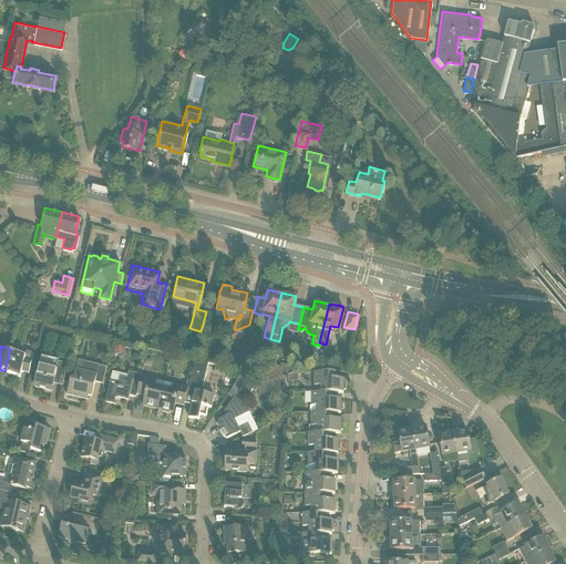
[(23,352),(10,349),(4,371),(19,375),(20,369),(28,370),(32,350),(24,348),(23,352)]
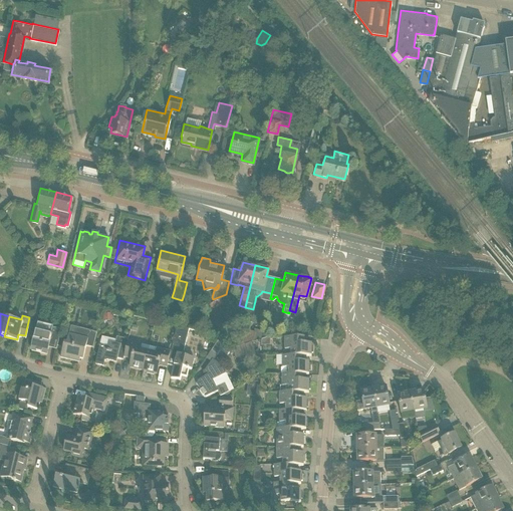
[(56,343),(60,327),(37,321),(30,347),(46,351),(48,341),(56,343)]
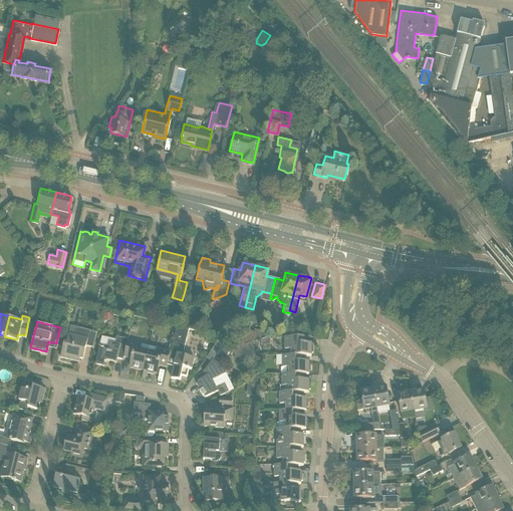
[(63,339),(59,355),(76,359),(77,355),(79,355),(82,356),(85,343),(92,345),(95,329),(87,327),(76,325),(70,323),(68,331),(66,340),(63,339)]
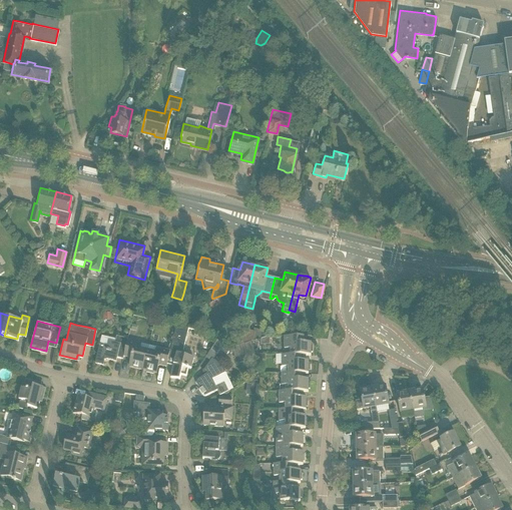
[(169,348),(168,353),(174,355),(172,363),(169,375),(178,377),(179,372),(185,374),(187,366),(190,366),(193,355),(184,353),(185,350),(182,349),(187,326),(175,323),(169,348)]
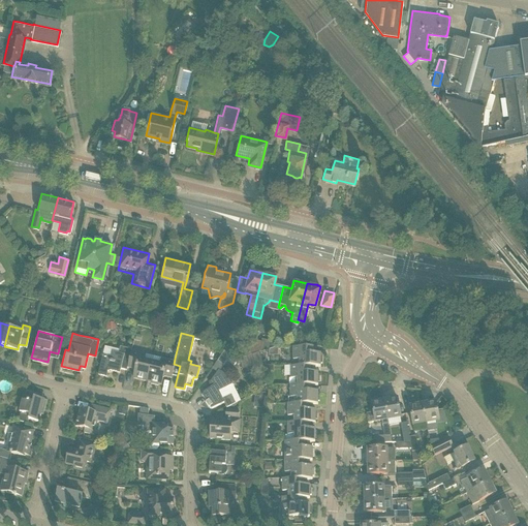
[(249,336),(244,353),(260,349),(261,339),(249,336)]
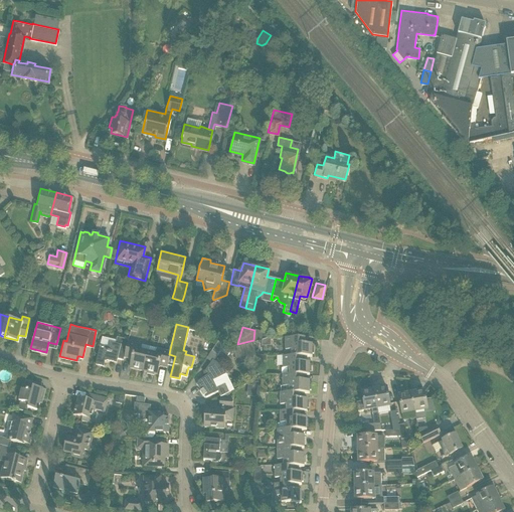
[(101,335),(99,343),(95,362),(103,364),(105,358),(116,360),(117,357),(123,358),(123,356),(127,339),(127,337),(116,335),(115,338),(102,335),(101,335)]
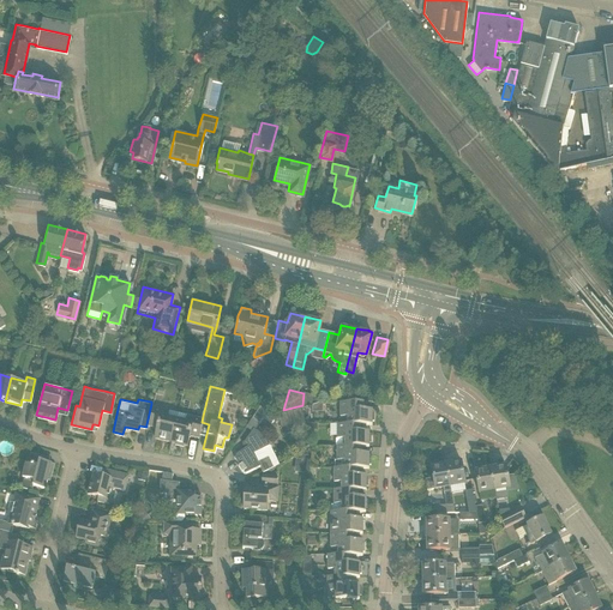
[(340,399),(340,414),(346,414),(346,421),(346,422),(356,422),(371,422),(371,418),(373,418),(373,410),(371,410),(371,408),(359,408),(360,399),(340,399)]
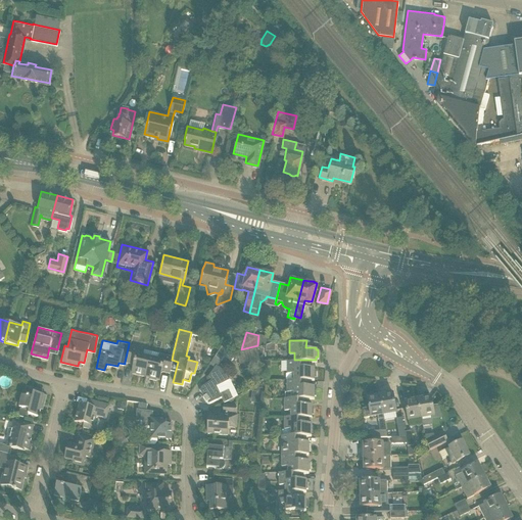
[(140,347),(129,344),(125,362),(132,363),(133,364),(133,365),(131,371),(145,375),(149,356),(141,353),(142,351),(140,347)]
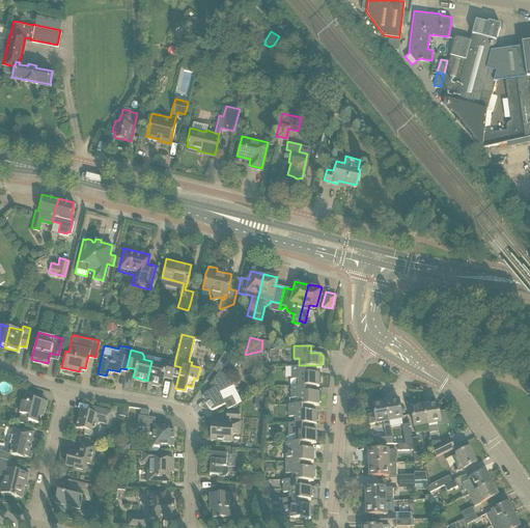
[(221,355),(217,360),(223,364),(227,359),(234,364),(235,363),(239,358),(239,357),(224,350),(221,355)]
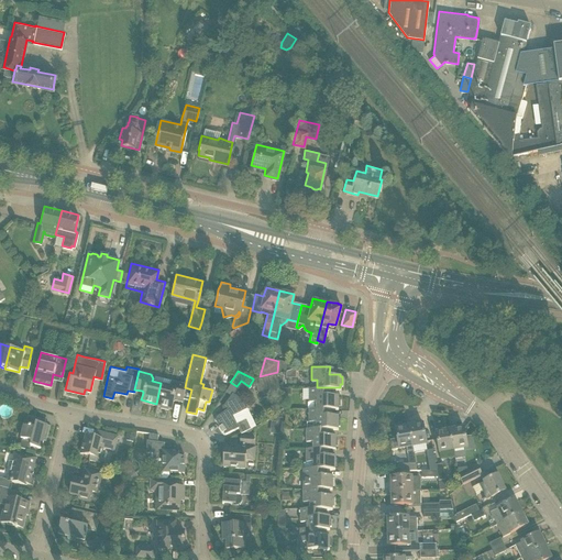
[(275,372),(253,379),(254,380),(255,385),(256,390),(267,386),(270,395),(281,392),(275,372)]
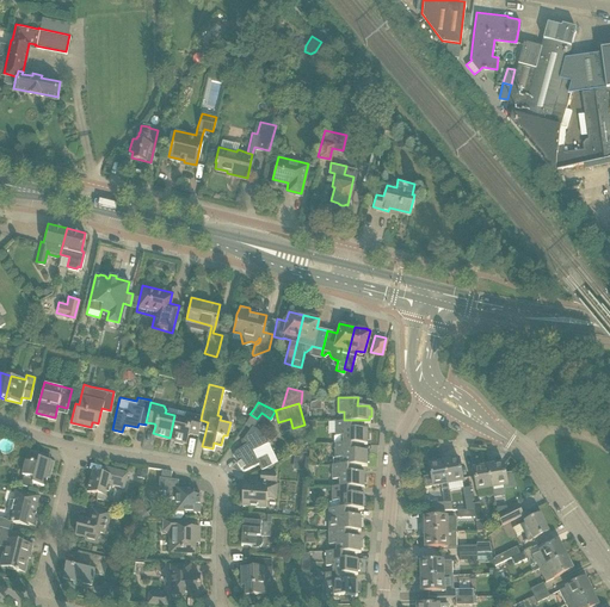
[(174,415),(170,438),(173,438),(173,440),(182,443),(182,440),(185,441),(188,434),(186,433),(189,432),(190,432),(197,434),(198,431),(202,414),(189,412),(184,414),(184,417),(174,415)]
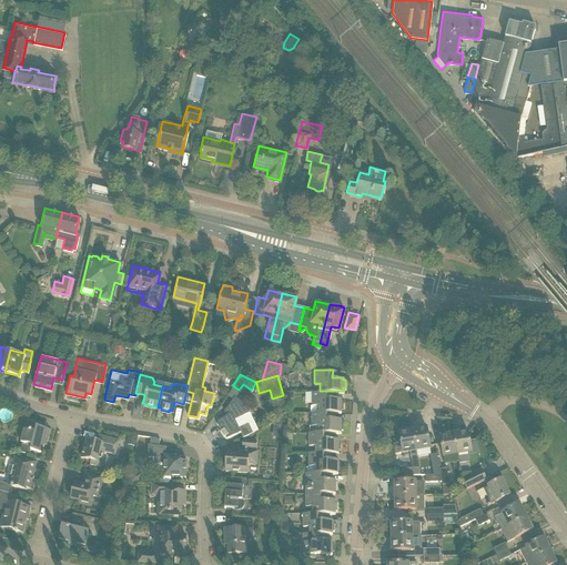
[(311,390),(311,404),(316,404),(316,411),(330,411),(341,411),(341,407),(342,407),(342,400),(341,400),(341,397),(330,397),(330,391),(320,391),(320,390),(311,390)]
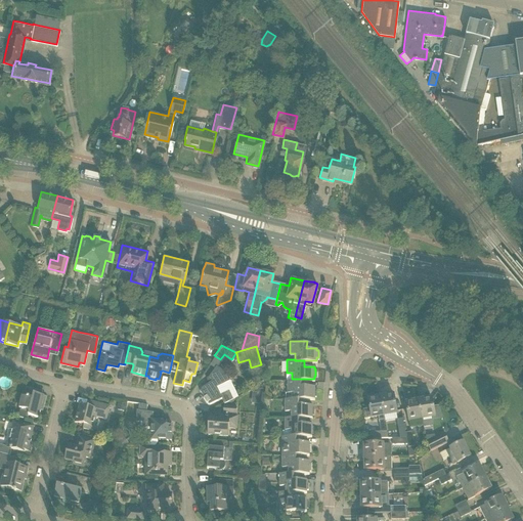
[(201,387),(199,388),(204,395),(203,395),(206,400),(207,400),(208,402),(221,396),(223,401),(232,397),(228,389),(219,393),(215,385),(224,381),(229,378),(222,368),(217,365),(215,364),(214,365),(208,375),(211,379),(203,384),(204,385),(201,387)]
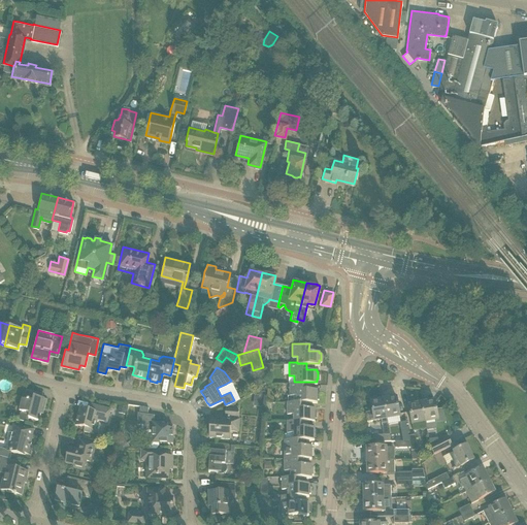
[(289,382),(289,394),(294,394),(294,400),(303,400),(317,401),(317,398),(318,398),(318,390),(317,390),(317,388),(306,388),(306,382),(294,382),(289,382)]
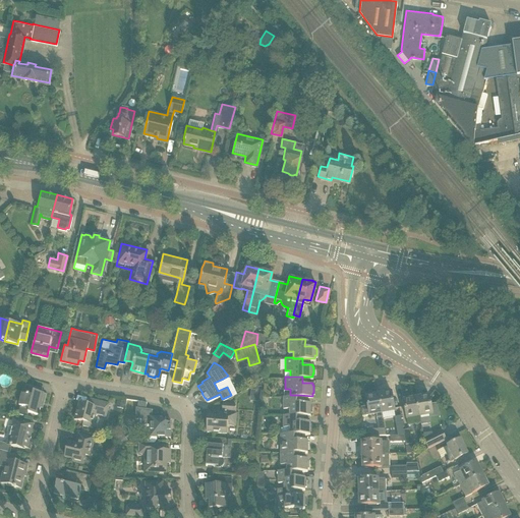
[(41,387),(25,383),(22,392),(21,391),(18,403),(20,404),(17,412),(26,414),(27,410),(38,413),(41,399),(43,400),(45,392),(40,391),(41,387)]
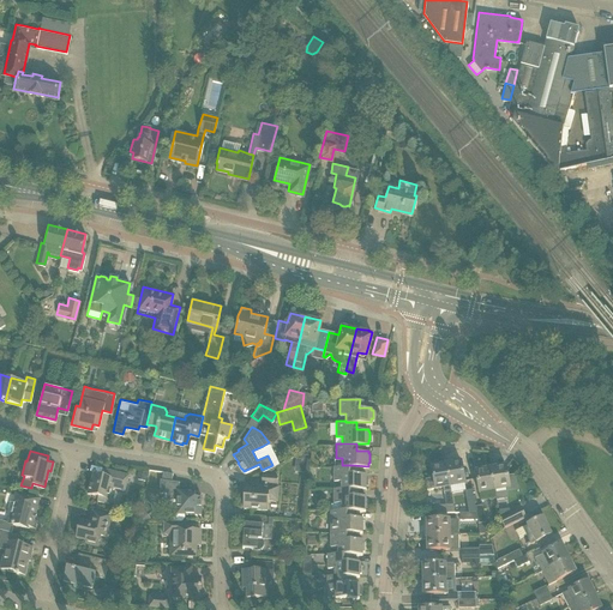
[(445,461),(449,484),(464,482),(461,459),(445,461)]
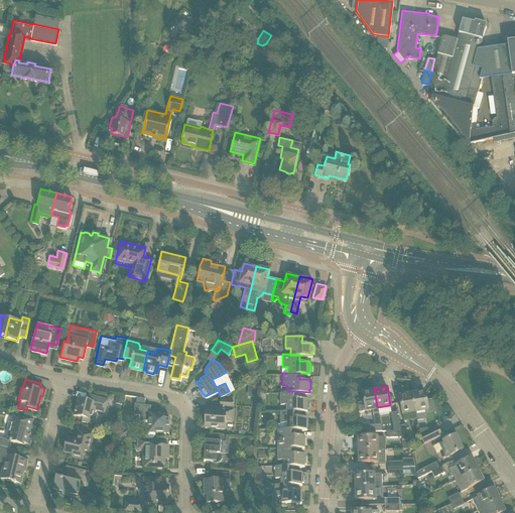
[(363,400),(357,401),(359,409),(365,408),(365,409),(371,408),(372,411),(378,410),(377,407),(374,388),(374,389),(369,389),(368,387),(362,388),(362,391),(363,400)]
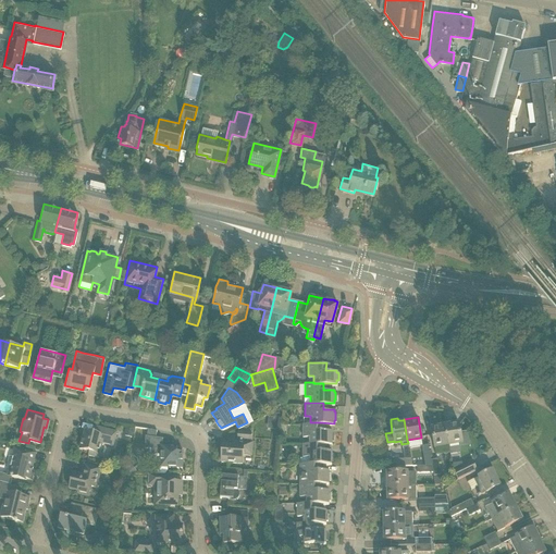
[(451,422),(444,423),(447,443),(458,442),(458,444),(468,442),(466,428),(459,429),(458,421),(457,421),(451,422)]
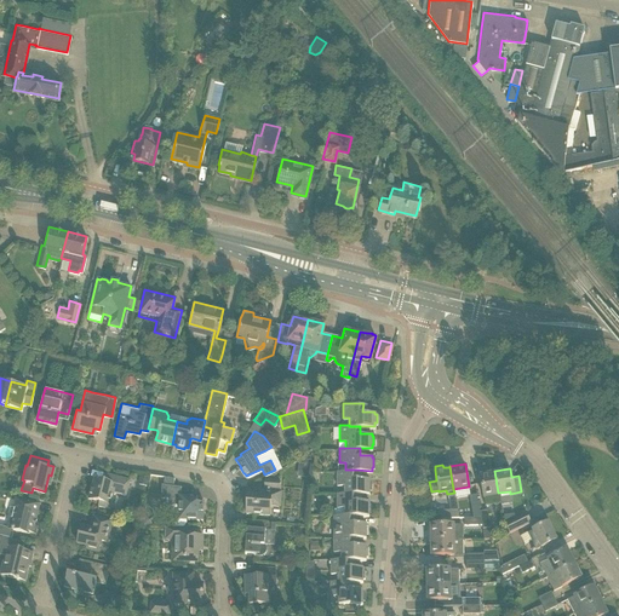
[(336,470),(336,484),(343,484),(343,491),(356,491),(356,493),(368,493),(368,489),(371,489),(371,481),(368,481),(368,477),(356,477),(356,470),(345,470),(336,470)]
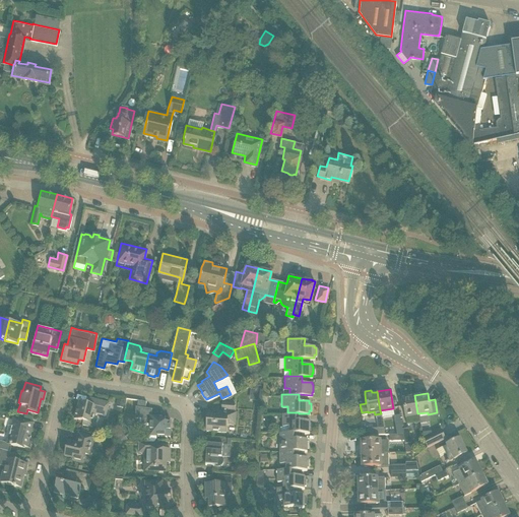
[(418,421),(417,413),(414,395),(401,397),(404,415),(405,415),(406,423),(418,421)]
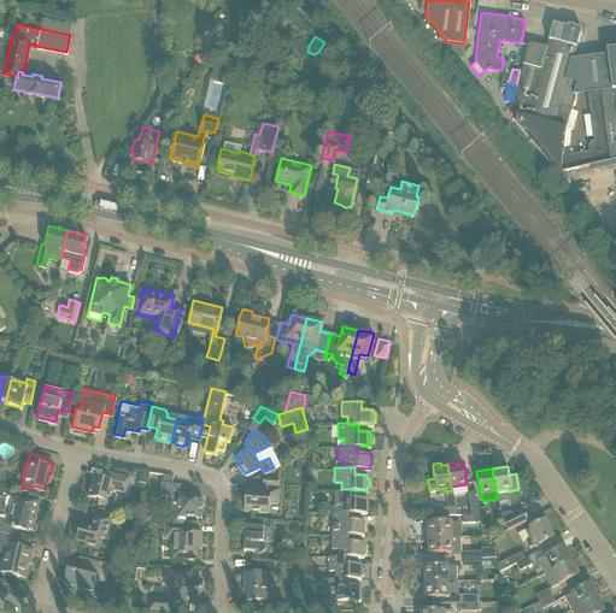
[(87,494),(98,496),(97,501),(107,504),(111,489),(115,488),(124,490),(128,476),(111,471),(109,478),(93,473),(91,482),(89,482),(87,494)]
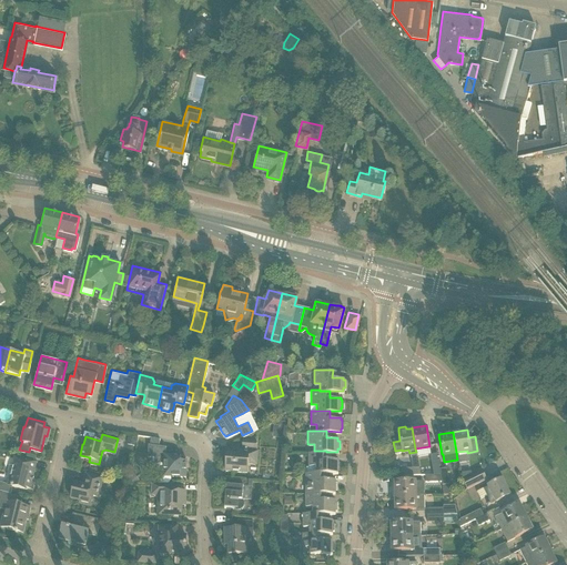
[(128,434),(127,442),(134,444),(135,435),(128,434)]
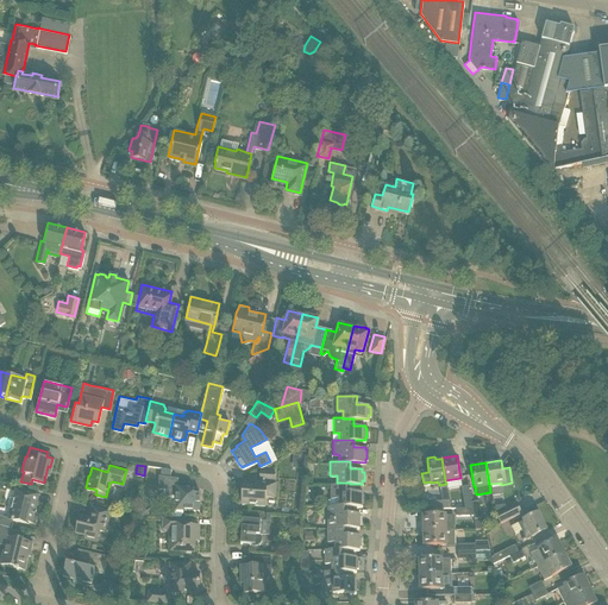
[(274,480),(275,471),(259,470),(257,485),(242,484),(240,502),(264,504),(264,493),(274,495),(275,480),(274,480)]
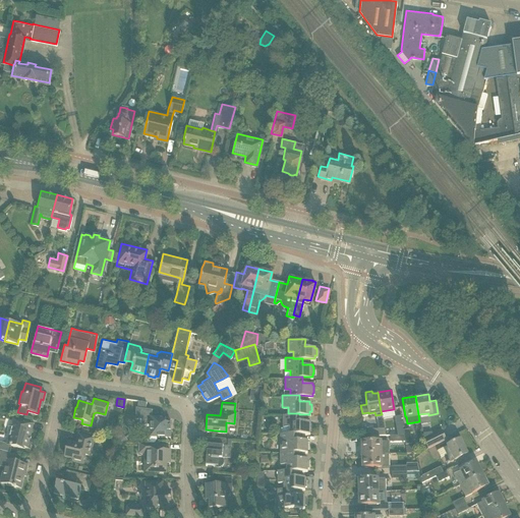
[(149,435),(150,435),(170,436),(170,420),(165,420),(165,414),(151,414),(151,407),(145,407),(136,405),(134,405),(134,416),(138,416),(139,423),(140,425),(142,425),(149,425),(149,435)]
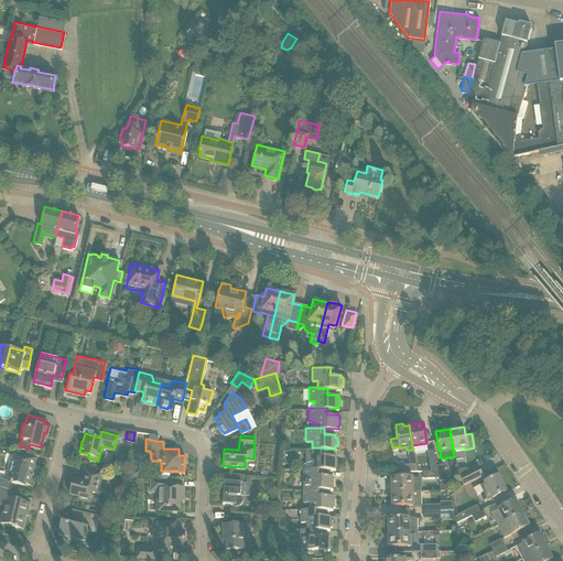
[(305,448),(305,461),(312,461),(312,467),(322,467),(322,468),(335,468),(335,465),(336,465),(336,457),(335,457),(335,455),(324,455),(324,449),(324,448),(312,448),(305,448)]
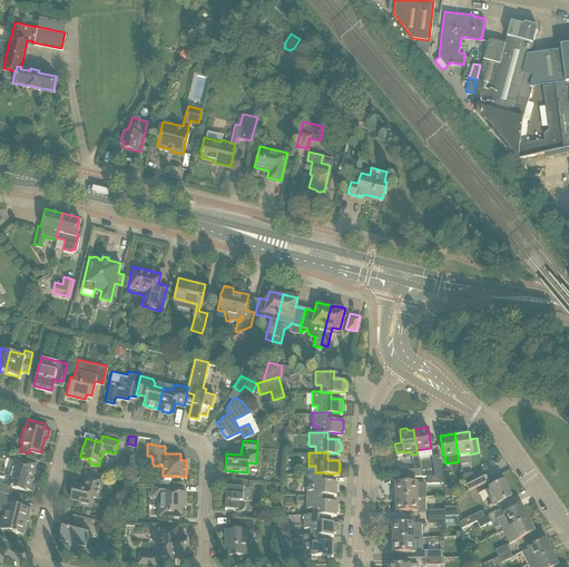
[(440,468),(438,457),(438,452),(430,453),(433,475),(441,473),(440,468)]
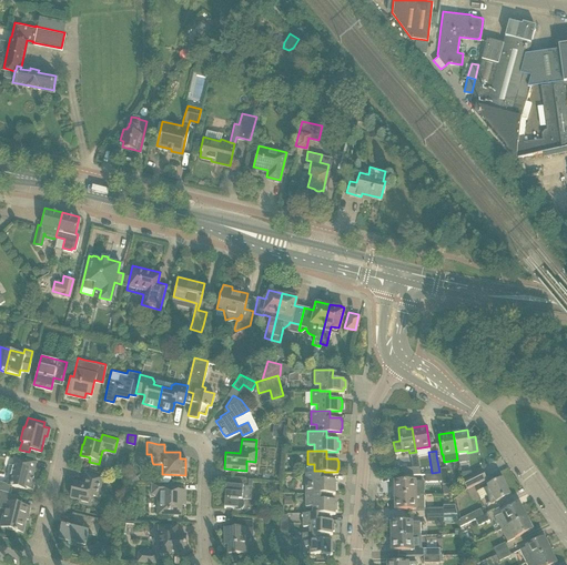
[(0,488),(9,492),(11,484),(22,486),(24,485),(32,487),(33,481),(31,480),(34,466),(36,460),(32,458),(13,453),(11,463),(8,462),(6,472),(9,473),(7,482),(0,480),(0,488)]
